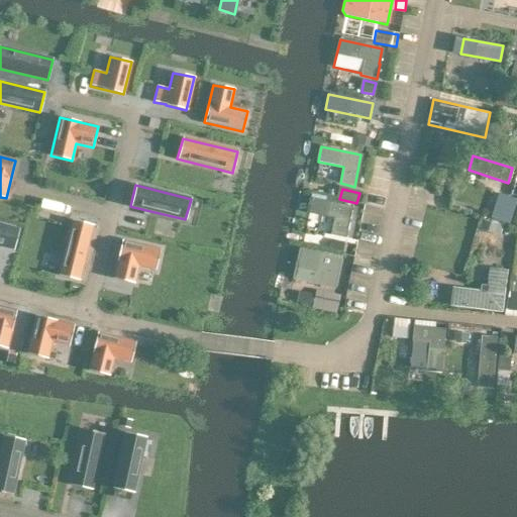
[(330,235),(345,238),(352,207),(310,198),(307,213),(333,218),(330,235)]
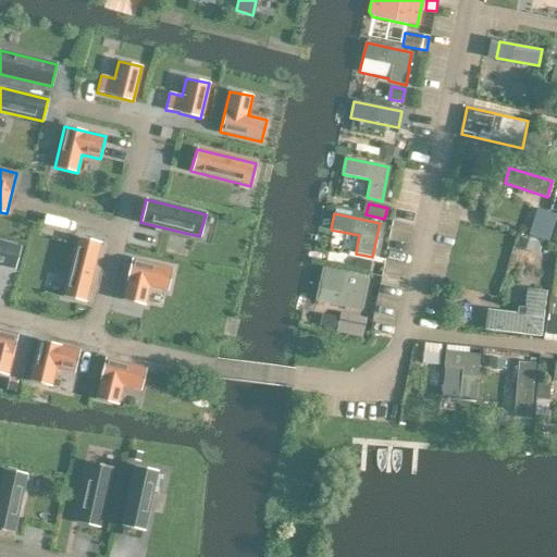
[(524,217),(516,245),(540,252),(548,224),(524,217)]
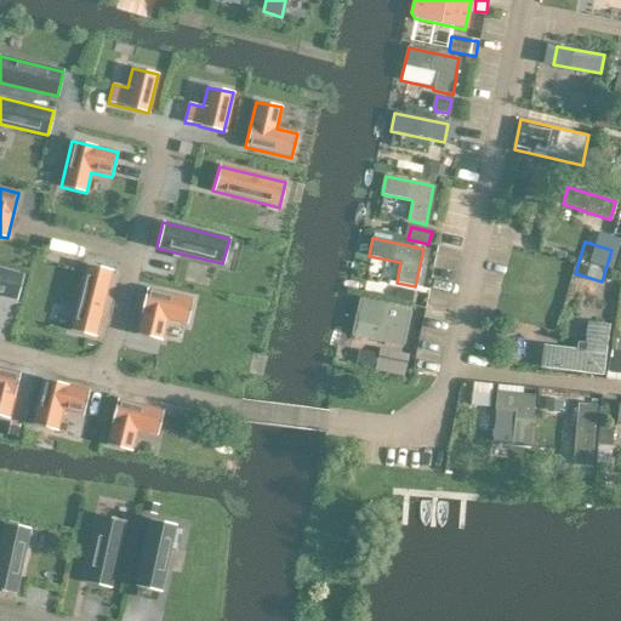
[(69,331),(95,337),(112,271),(86,265),(69,331)]
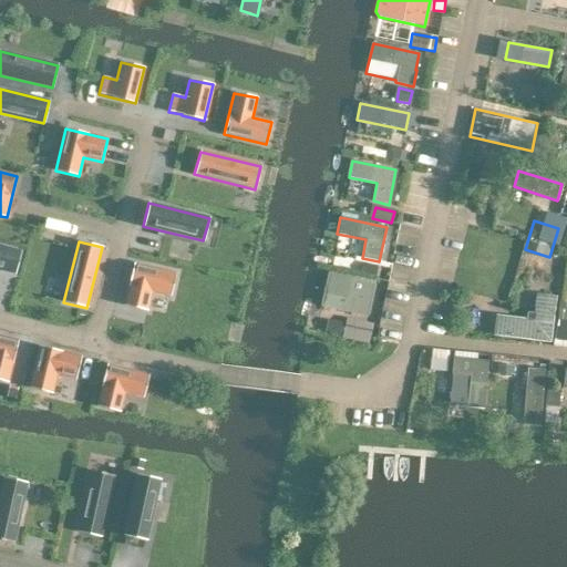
[(0,270),(14,275),(21,251),(0,245),(0,270)]
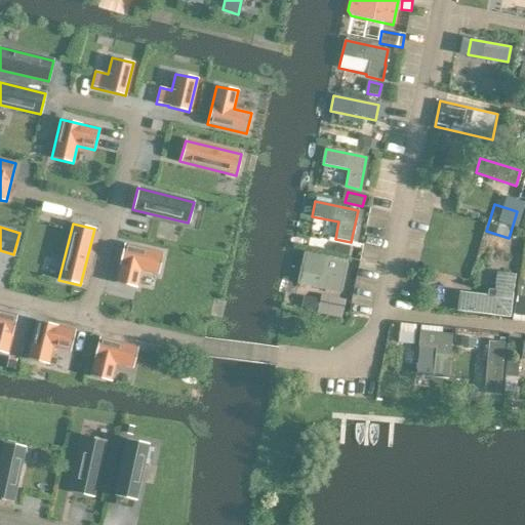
[(124,244),(115,283),(135,288),(139,270),(158,274),(162,253),(124,244)]
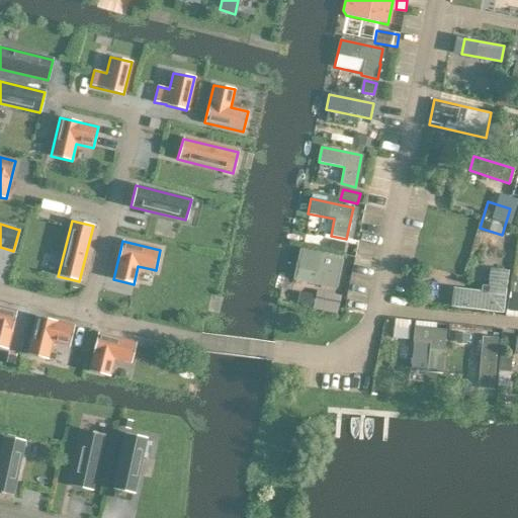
[(294,281),(337,289),(344,258),(300,250),(294,281)]
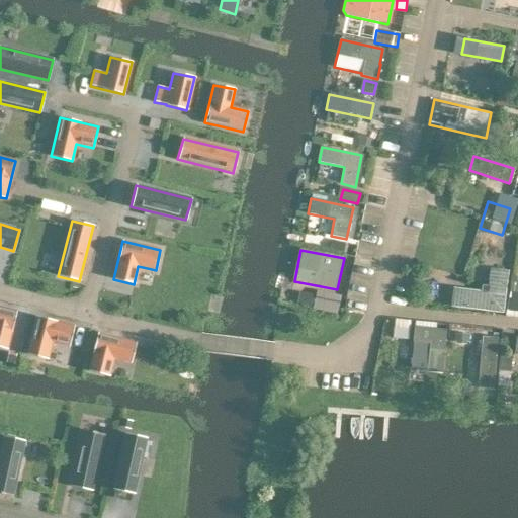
[(503,312),(507,268),(489,266),(486,290),(452,286),(450,305),(503,312)]
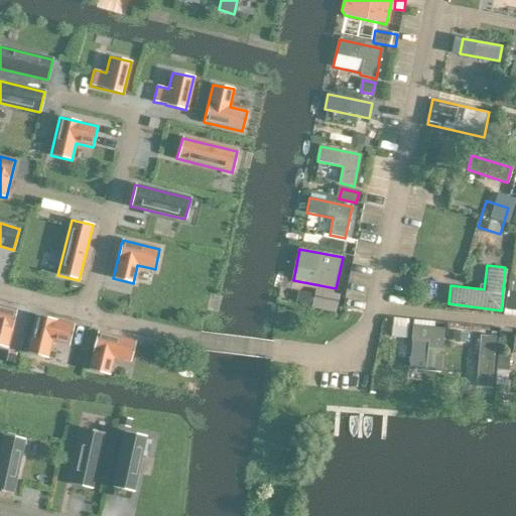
[(336,311),(340,295),(301,286),(297,301),(336,311)]
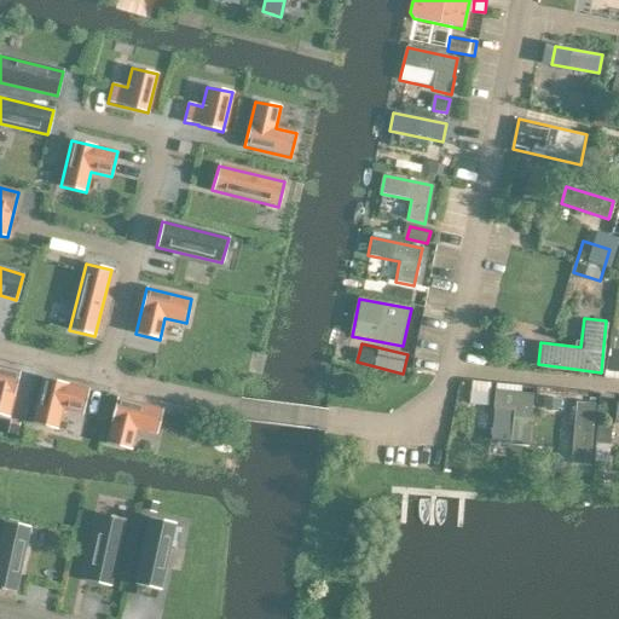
[(618,357),(611,357),(608,371),(618,371),(618,357)]
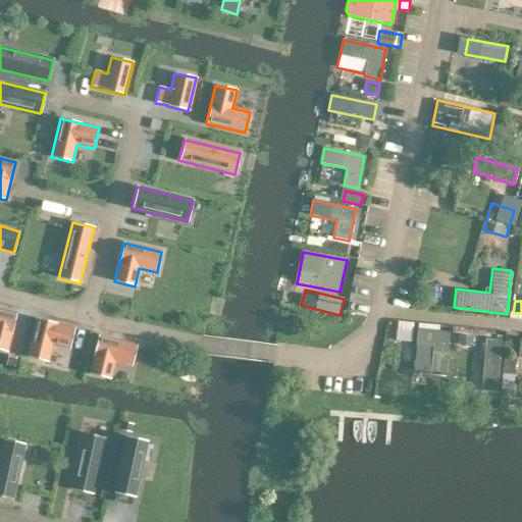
[(0,350),(6,352),(16,314),(0,309),(0,350)]
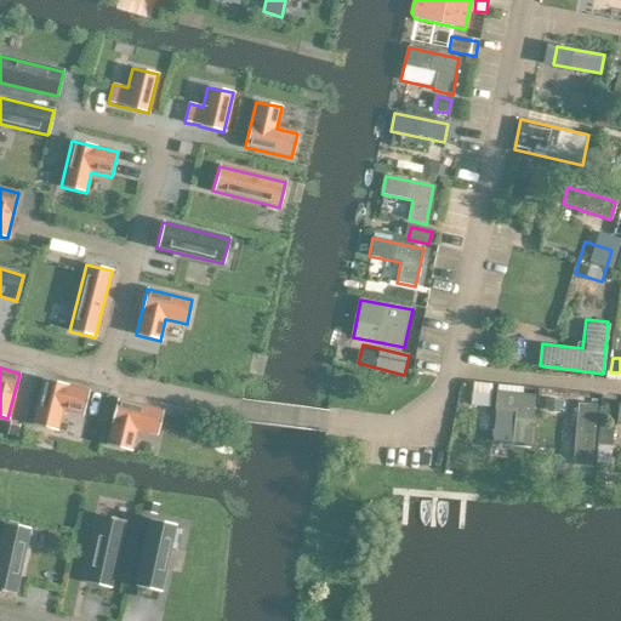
[(89,391),(43,379),(32,425),(57,432),(62,410),(83,416),(89,391)]
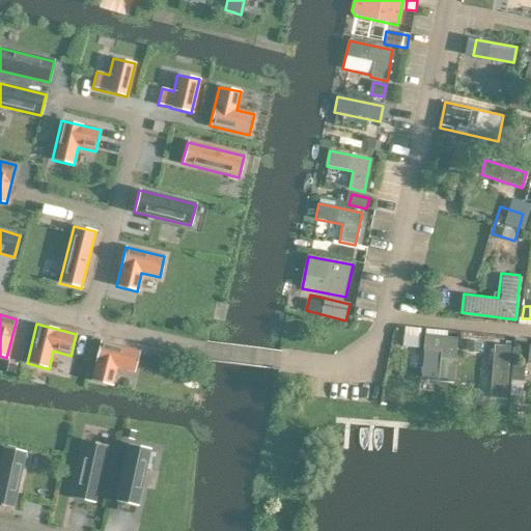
[(402,347),(422,346),(421,326),(401,327),(402,347)]
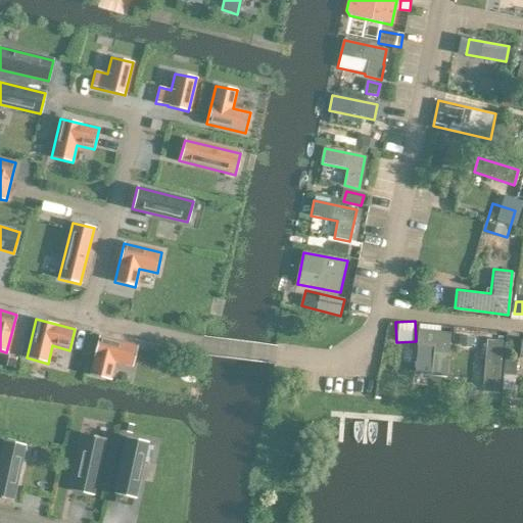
[(431,376),(447,377),(450,333),(418,330),(417,345),(434,346),(431,376)]
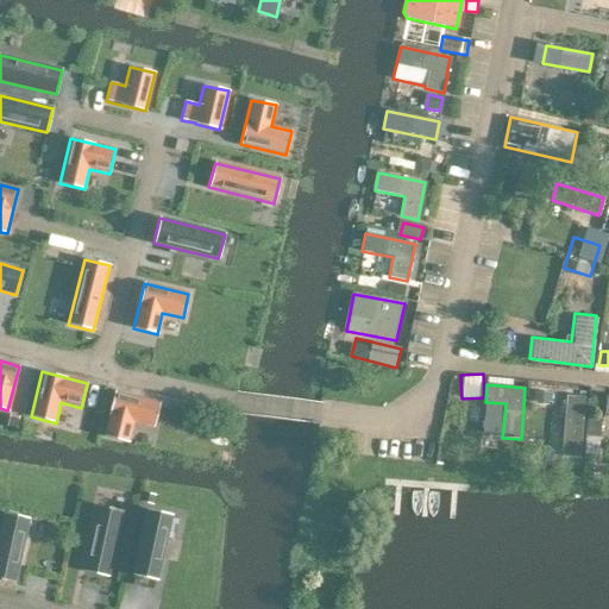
[(104,437),(129,443),(133,422),(154,427),(159,403),(114,391),(104,437)]
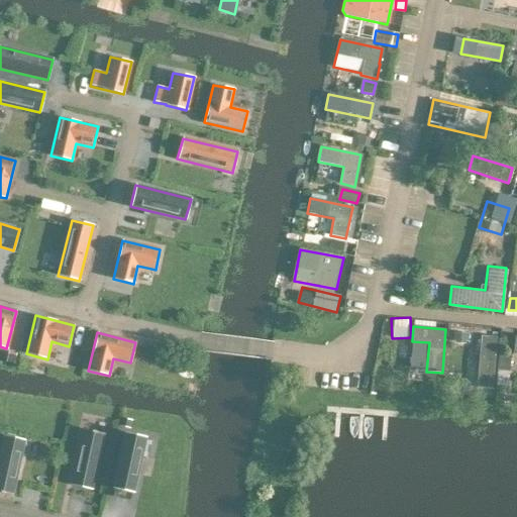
[(492,387),(496,337),(481,336),(477,386),(492,387)]
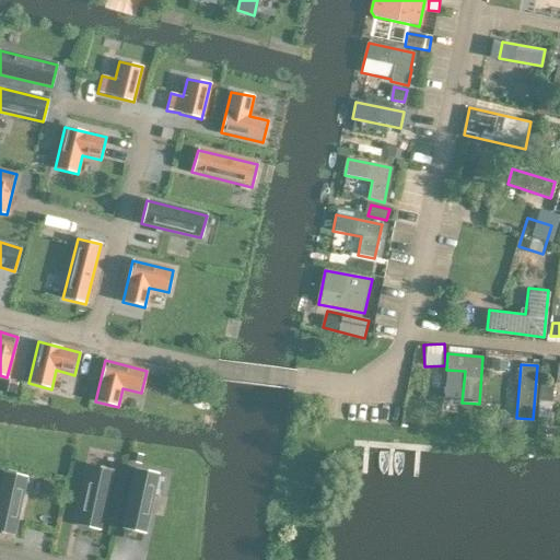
[(9,382),(7,392),(14,394),(16,384),(9,382)]
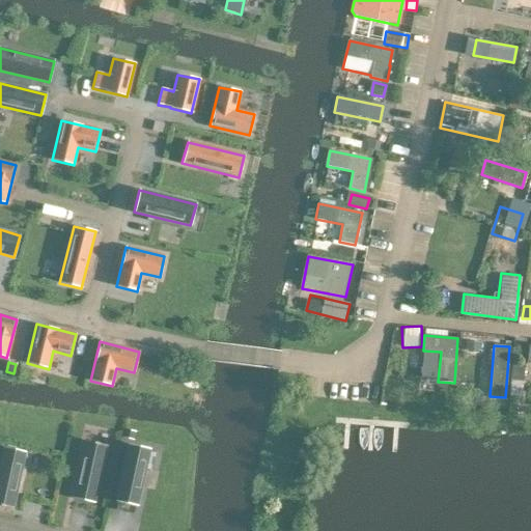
[(511,365),(510,380),(522,381),(524,366),(511,365)]
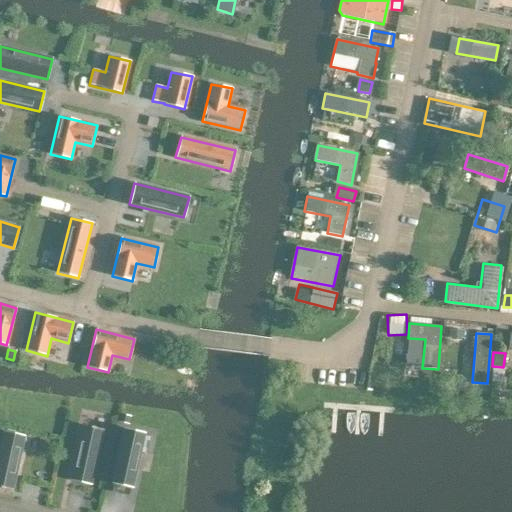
[(120,415),(119,421),(128,424),(129,417),(120,415)]
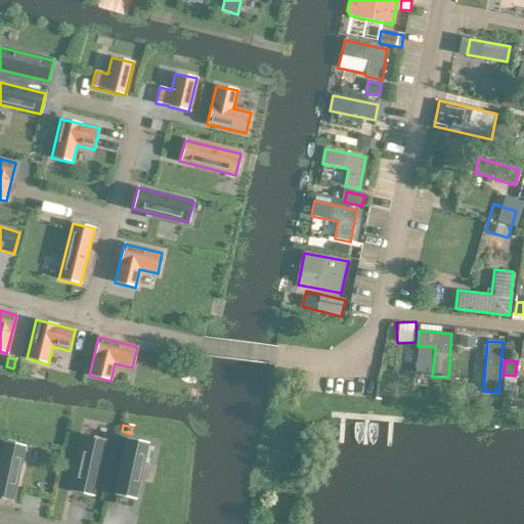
[(72,491),(92,496),(104,440),(84,435),(72,491)]
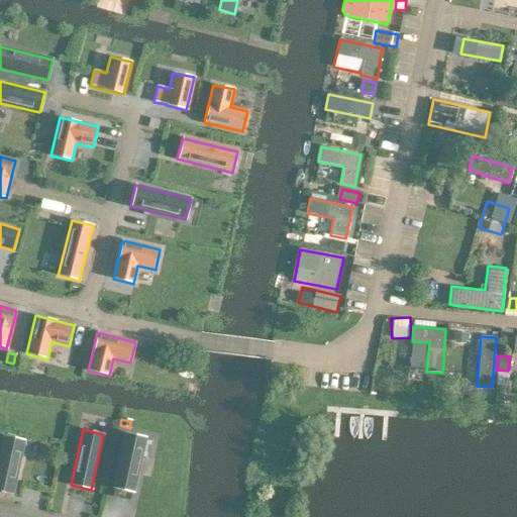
[(145,437),(124,433),(112,489),(133,493),(145,437)]
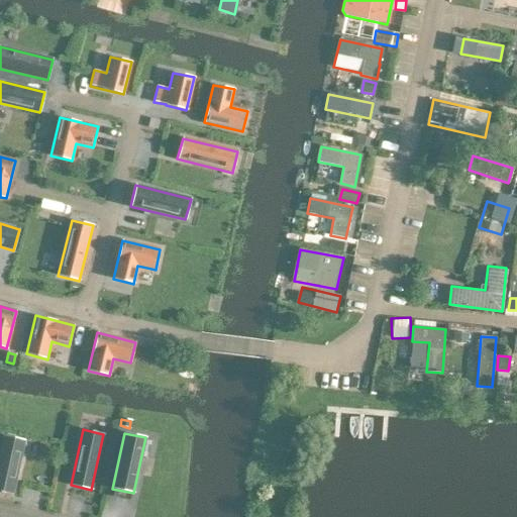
[(24,440),(3,435),(0,449),(0,493),(12,496),(24,440)]
